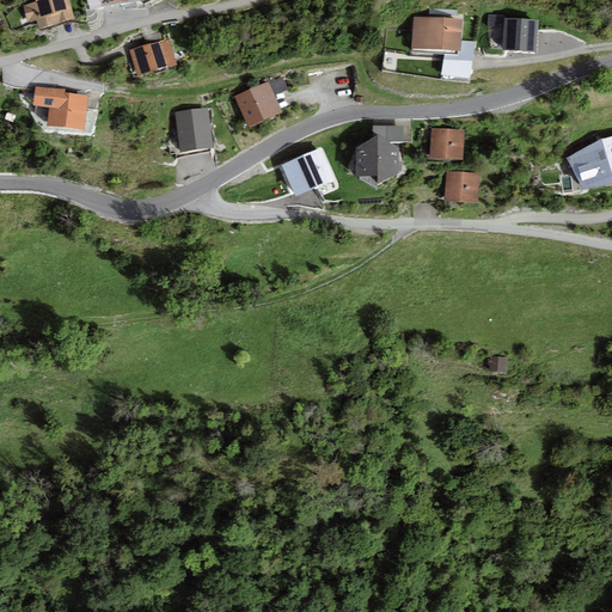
[(37,0),(38,2),(24,6),(29,22),(37,19),(41,30),(74,19),(68,0),(37,0)]
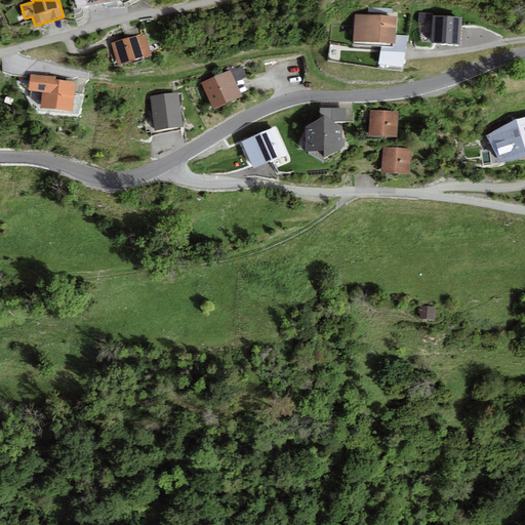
[(397,16),(355,14),(353,45),(396,47),(397,16)]
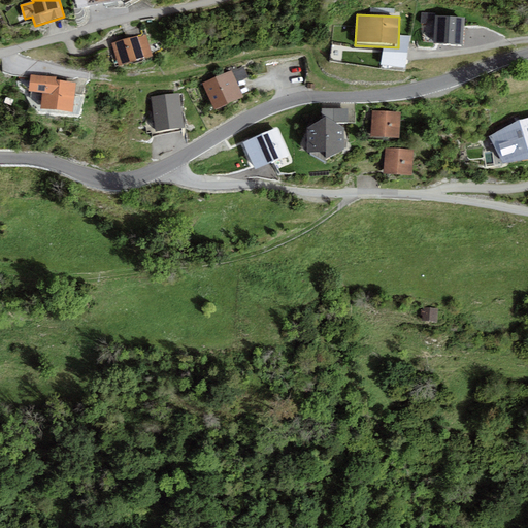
[(433,22),(432,44),(463,45),(464,18),(436,14),(435,22),(433,22)]
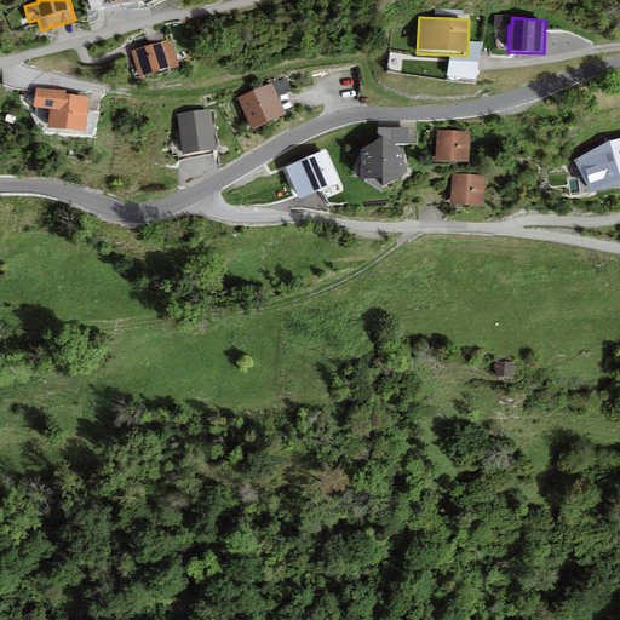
[(167,41),(132,52),(141,80),(177,69),(167,41)]
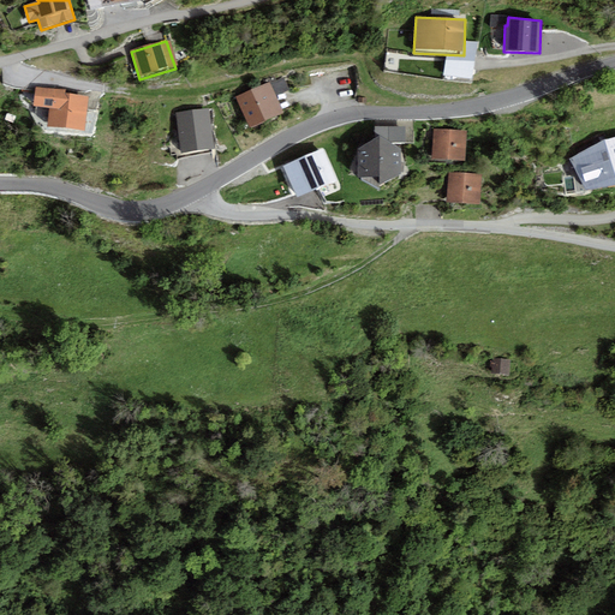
[(292,77),(293,88),(311,85),(310,75),(292,77)]
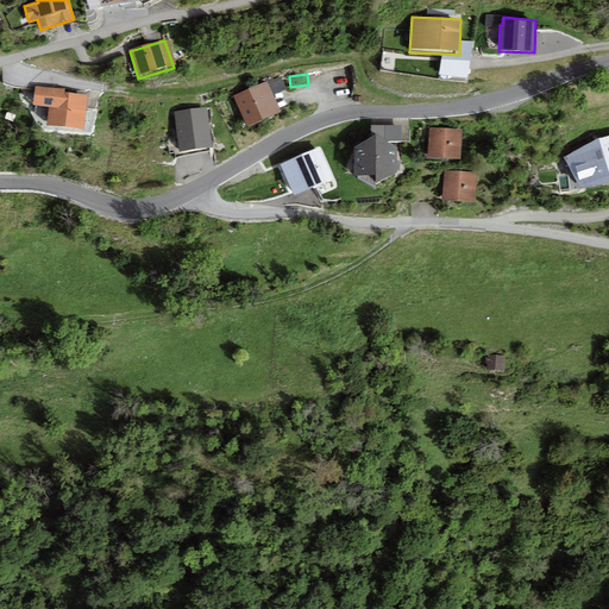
[(267,80),(234,95),(248,126),(282,111),(275,95),(288,89),(282,77),(268,83),(267,80)]
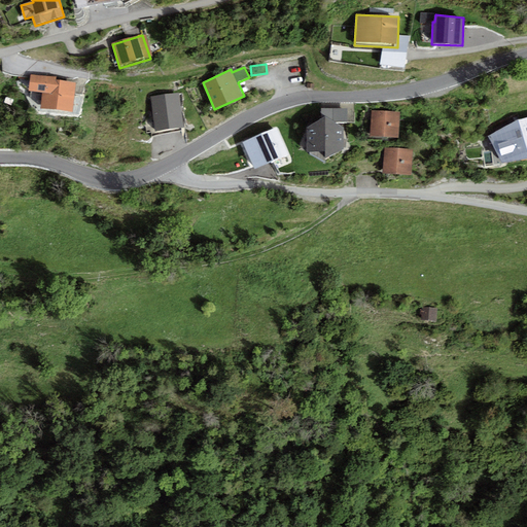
[(57,77),(31,74),(29,91),(43,93),(41,107),(72,111),(76,82),(56,79),(57,77)]
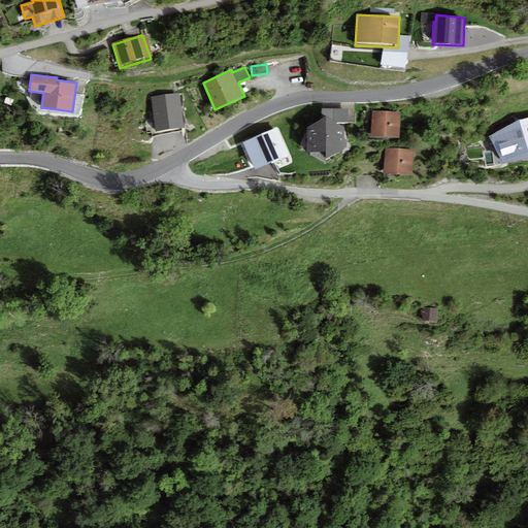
[(179,93),(151,97),(156,131),(185,128),(179,93)]
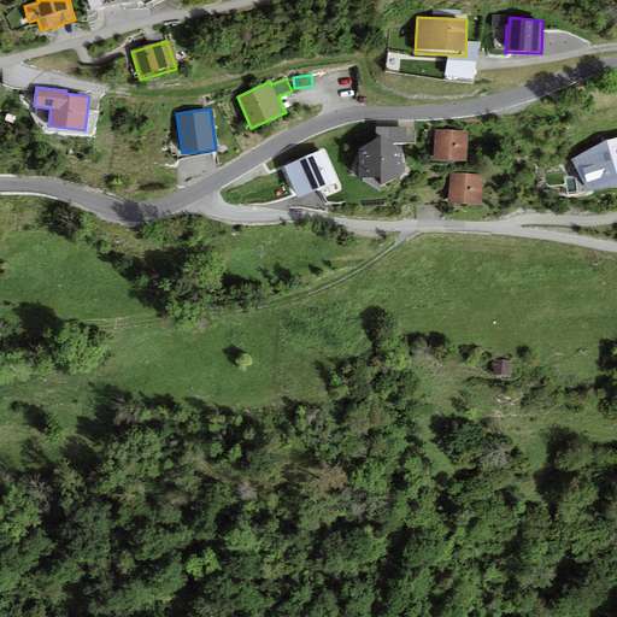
[(376,127),(376,140),(381,136),(392,142),(407,144),(406,128),(376,127)]
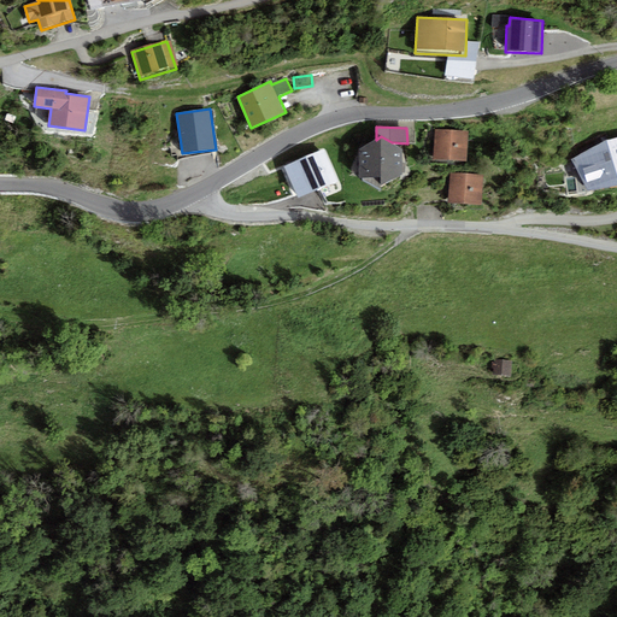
[(469,131),(435,129),(434,159),(468,162),(469,131)]
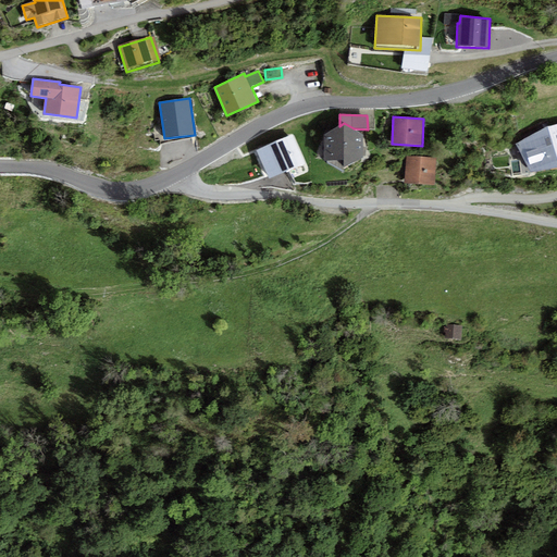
[(339,126),(324,135),(324,160),(344,170),(364,157),(364,135),(354,128),(344,123),(339,126)]
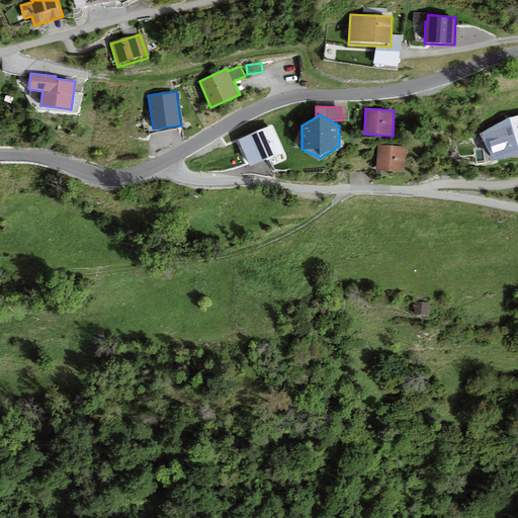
[(517,114),(510,117),(480,134),(495,160),(517,155),(517,114)]
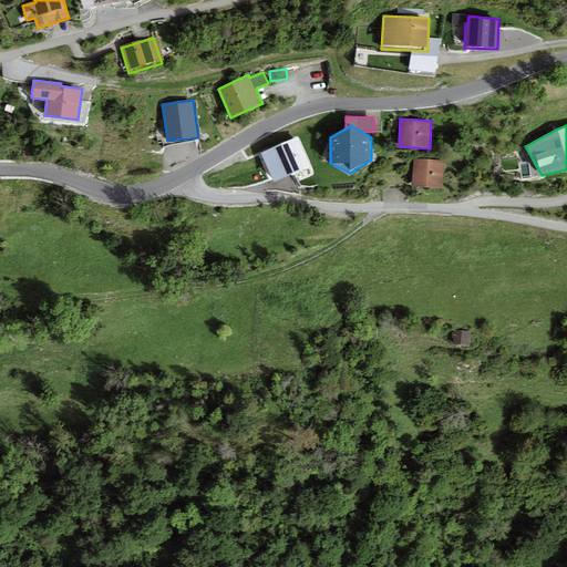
[(445,161),(414,158),(412,186),(444,188),(445,161)]
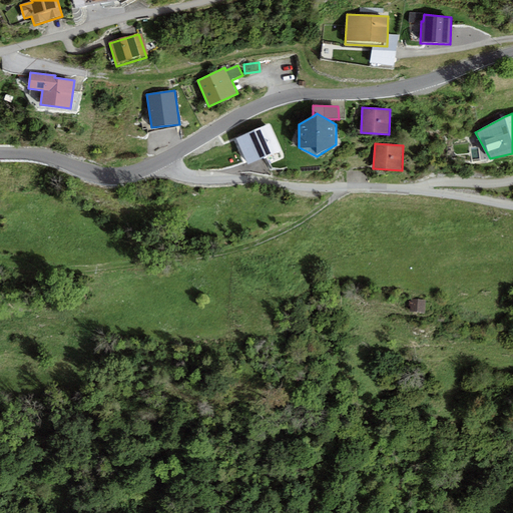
[(426,301),(412,300),(410,313),(425,314),(426,301)]
